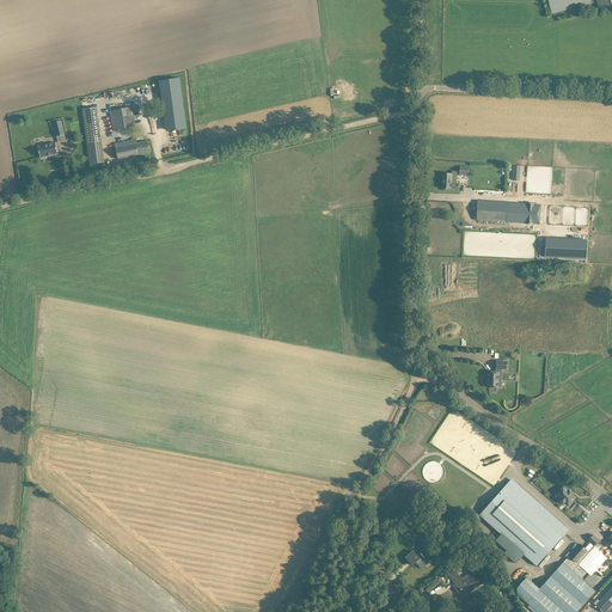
[(589,0),(549,0),(552,14),(592,4),(589,0)]
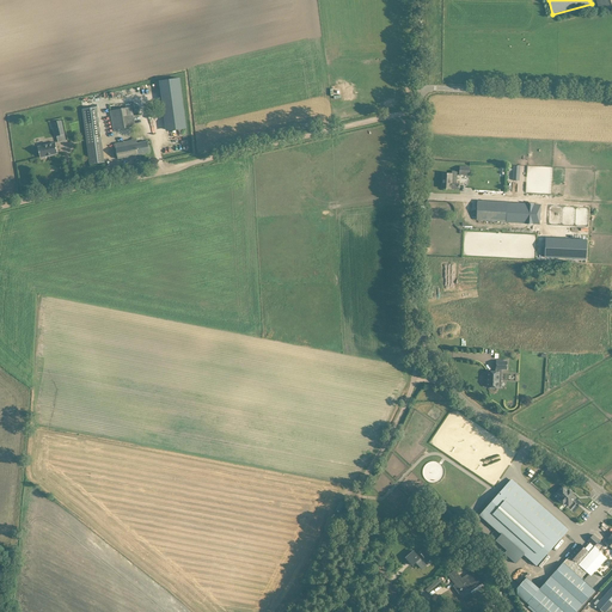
[(611,0),(595,0),(600,12),(611,7),(611,0)]
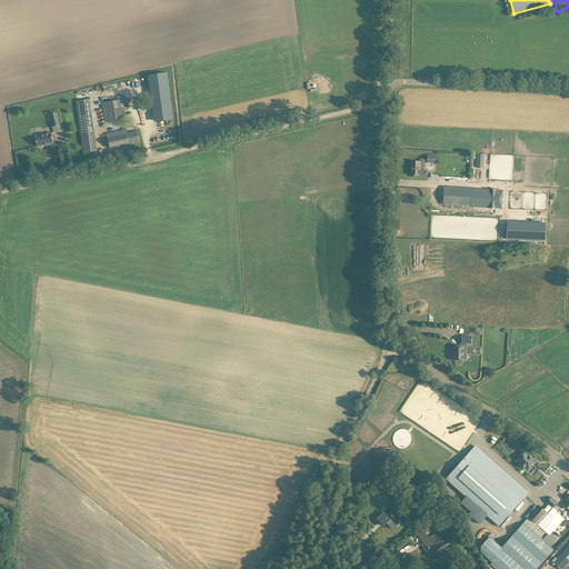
[(168,73),(148,76),(155,122),(173,120),(168,73)]
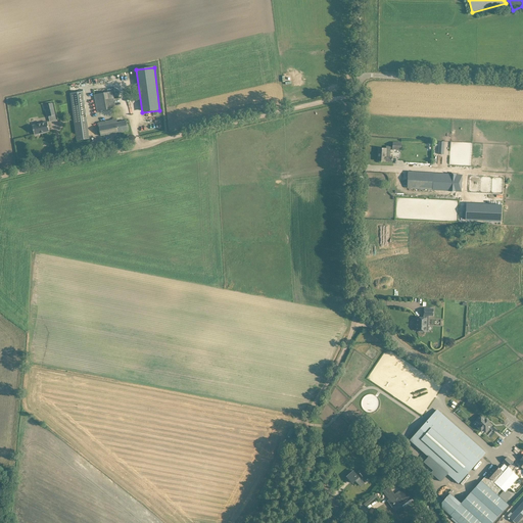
[(70,93),(77,140),(89,139),(83,91),(70,93)]
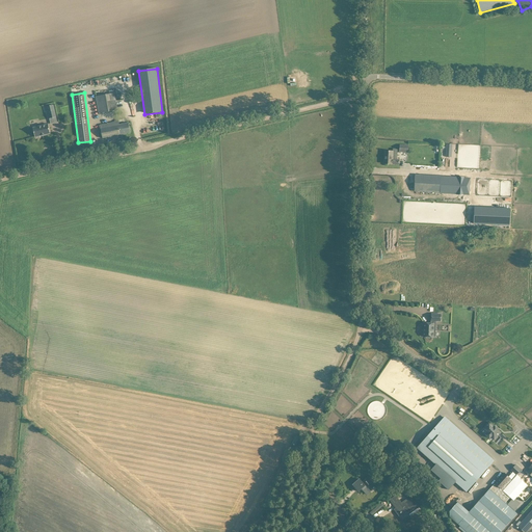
[(115,92),(96,97),(99,113),(118,110),(115,92)]
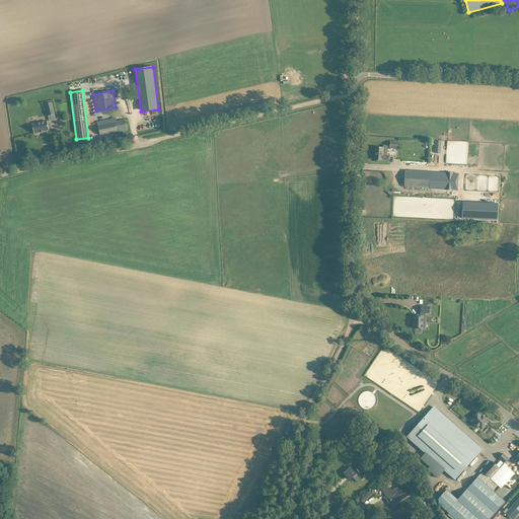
[(55,115),(52,102),(46,103),(48,116),(55,115)]
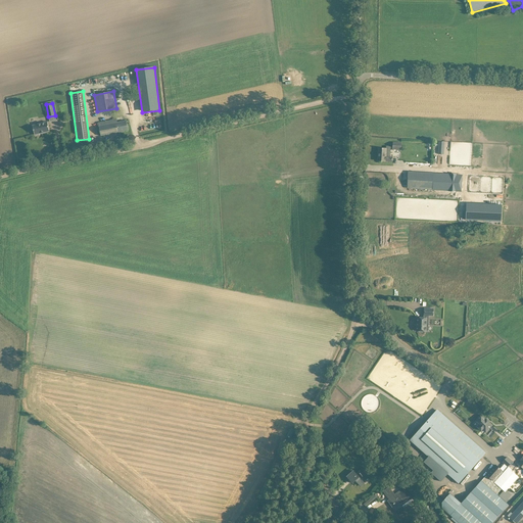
[(98,123),(101,136),(128,130),(127,121),(117,123),(116,117),(112,119),(112,120),(98,123)]
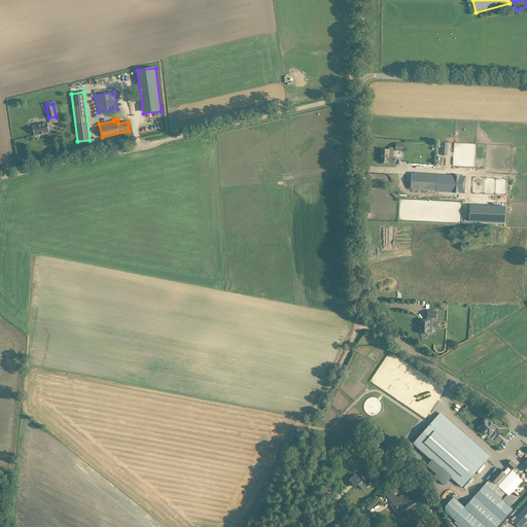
[(39,135),(49,132),(47,123),(33,127),(33,128),(32,128),(33,131),(33,130),(35,136),(36,135),(36,136),(39,135)]
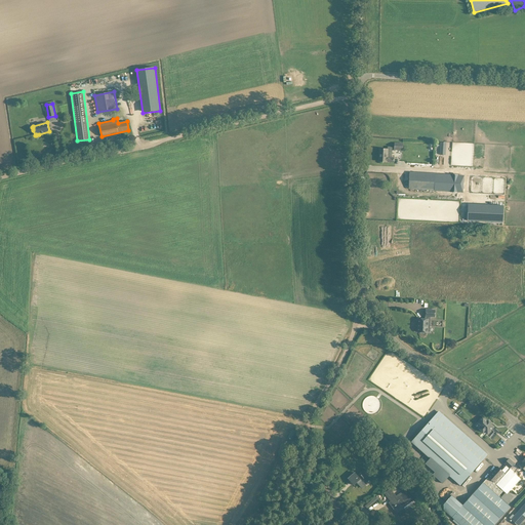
[(387,157),(388,149),(379,149),(378,161),(394,162),(394,157),(387,157)]
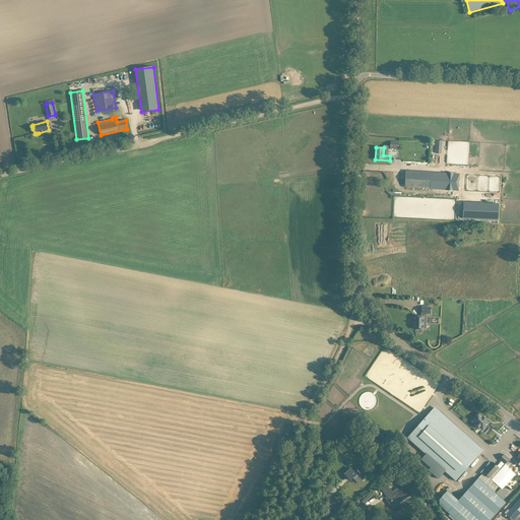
[(405,171),(404,187),(434,189),(439,189),(447,189),(447,190),(453,191),(453,190),(456,190),(457,175),(454,174),(454,173),(448,173),(448,174),(414,172),(410,172),(405,171)]
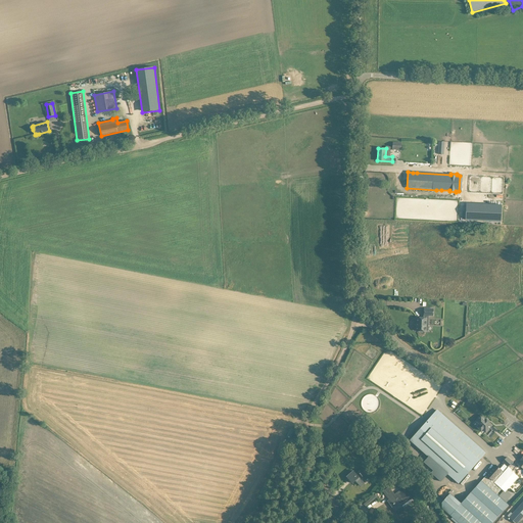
[(466,203),(466,220),(501,222),(502,205),(466,203)]
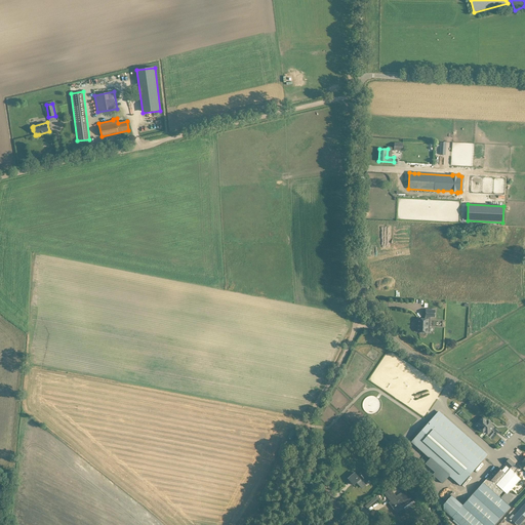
[(417,327),(417,332),(420,332),(421,333),(425,333),(425,332),(428,332),(428,326),(430,326),(430,319),(430,317),(435,317),(435,310),(426,310),(426,317),(426,319),(419,319),(418,327),(417,327)]
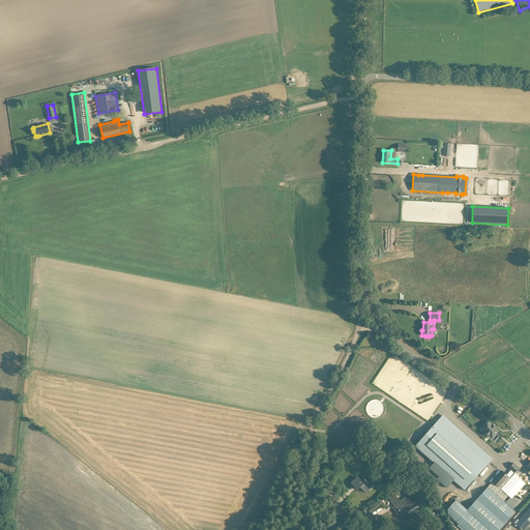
[(437,421),(415,446),(465,490),(492,459),(470,440),(471,439),(468,437),(467,437),(442,415),(437,422),(437,421)]
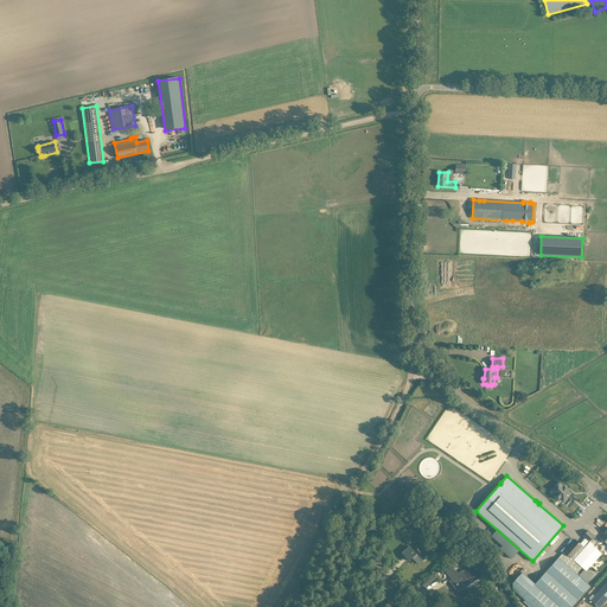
[(563,502),(572,493),(567,490),(568,489),(564,486),(564,487),(557,481),(554,486),(555,487),(554,490),(557,493),(555,496),(558,499),(560,498),(563,502)]
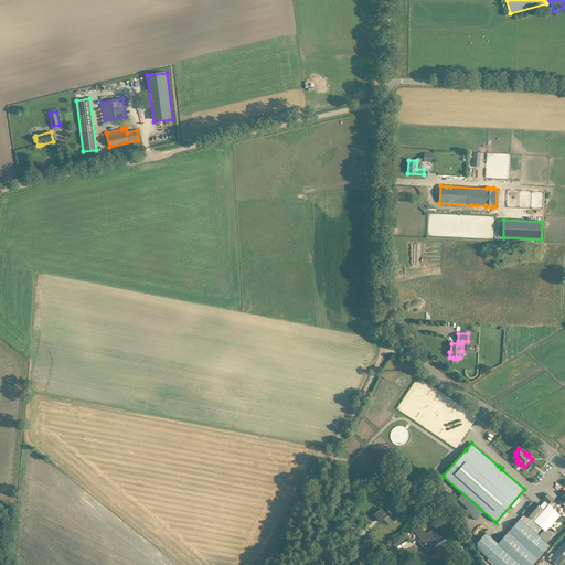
[(440,471),(443,473),(450,465),(447,462),(440,471)]
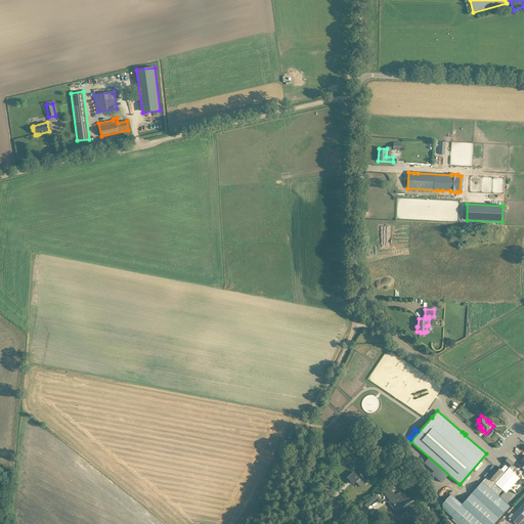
[(509,468),(514,463),(508,457),(504,463),(509,468)]
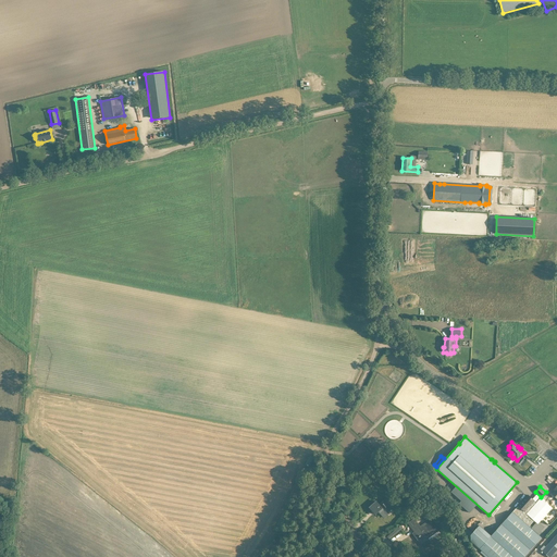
[(541,497),(536,503),(532,498),(528,495),(489,539),(480,548),(482,551),(487,556),(485,556),(522,556),(541,537),(537,535),(545,528),(540,522),(552,508),(545,502),(544,500),(549,494),(546,491),(546,492),(541,497)]
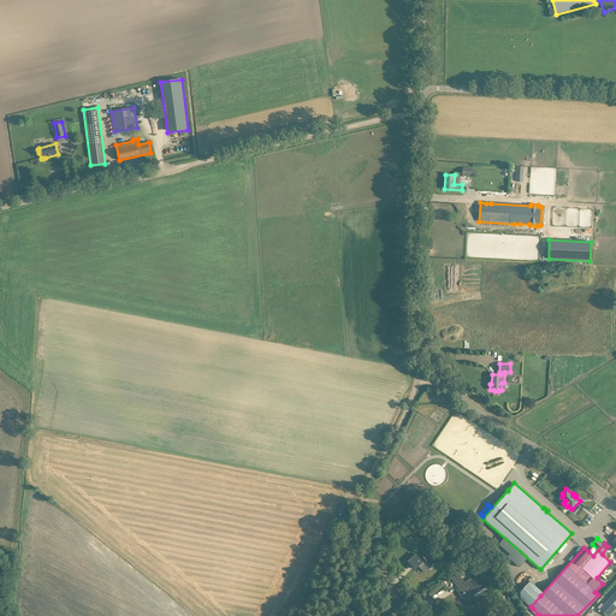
[(416,555),(412,558),(408,561),(415,568),(419,566),(425,573),(428,569),(427,567),(434,561),(426,552),(419,558),(416,555)]
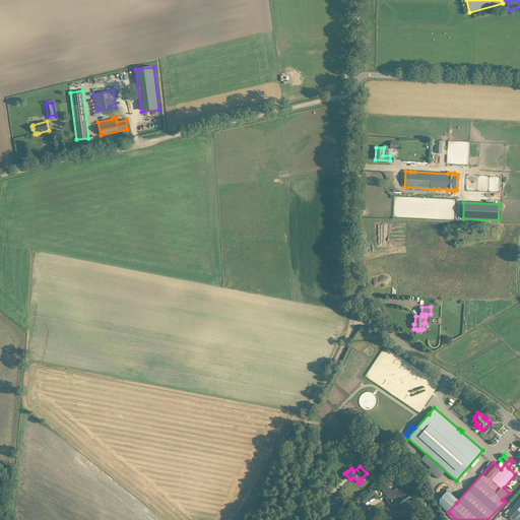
[(386,485),(382,489),(387,496),(389,495),(391,497),(387,500),(392,507),(396,511),(400,508),(402,507),(398,501),(404,496),(405,495),(406,497),(410,494),(402,482),(398,485),(400,489),(398,490),(393,494),(386,485)]
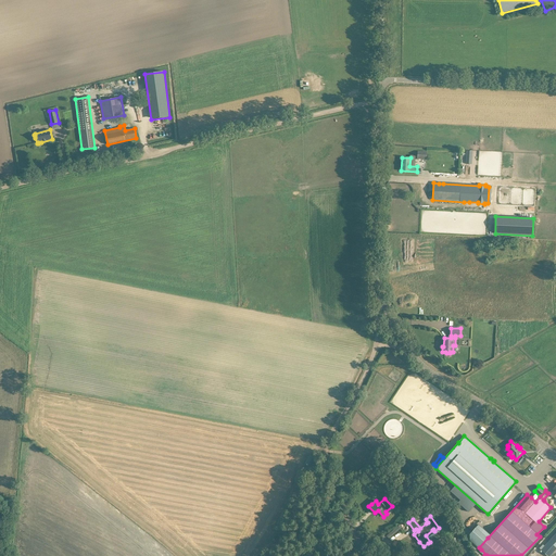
[(387,535),(389,538),(402,527),(400,525),(387,535)]
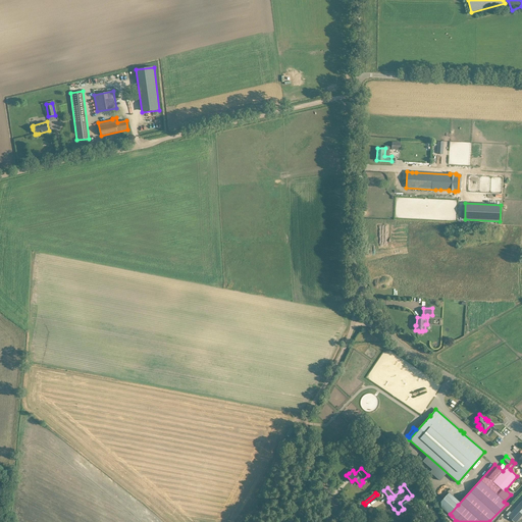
[(521,501),(508,516),(514,521),(516,521),(521,516),(521,515),(521,501)]
